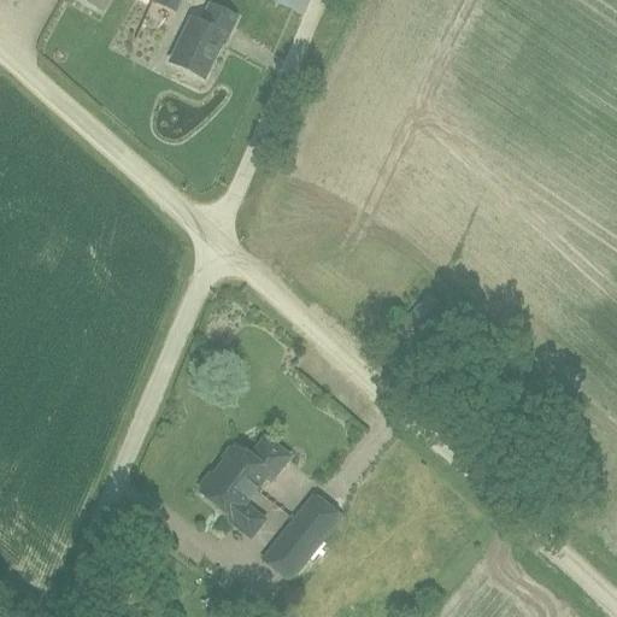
[(77,0),(101,13),(107,0),(77,0)]
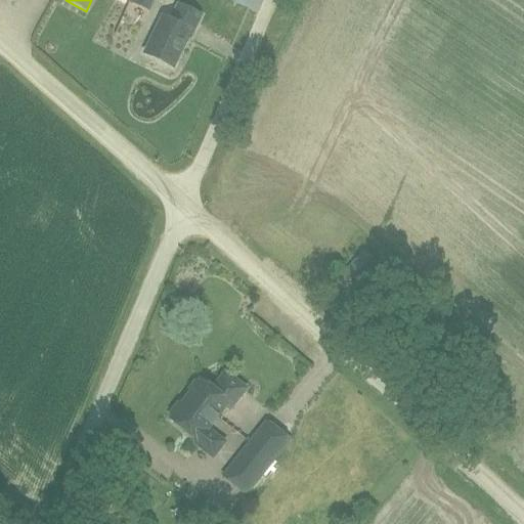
[(154,0),(131,0),(131,1),(149,9),(154,0)]
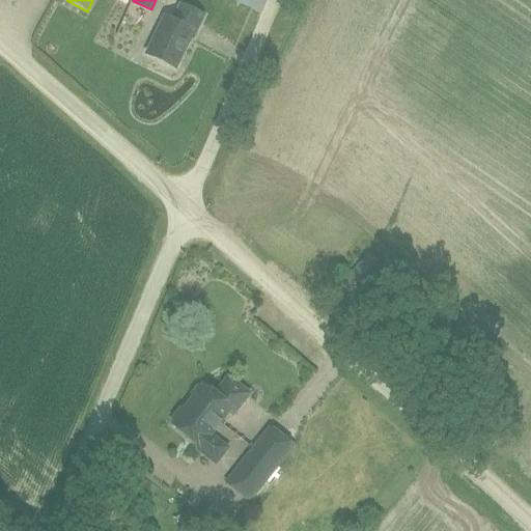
[(192,39),(202,18),(180,7),(173,22),(165,18),(147,55),(174,67),(189,38),(192,39)]
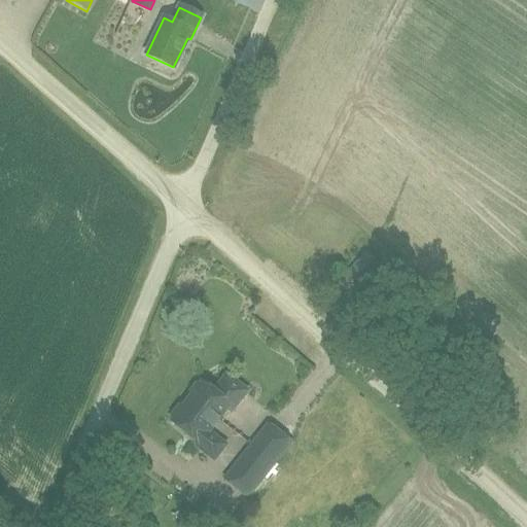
[(192,395),(190,398),(182,409),(180,407),(172,417),(174,419),(171,423),(198,444),(196,447),(214,461),(225,446),(208,432),(226,410),(231,413),(247,392),(226,376),(213,392),(202,383),(199,387),(197,385),(189,393),(192,395)]
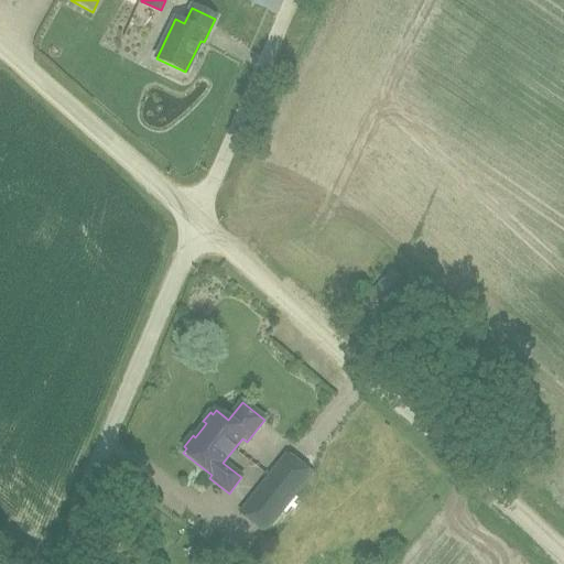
[(286,455),(274,472),(240,514),(264,533),(311,475),(286,455)]
